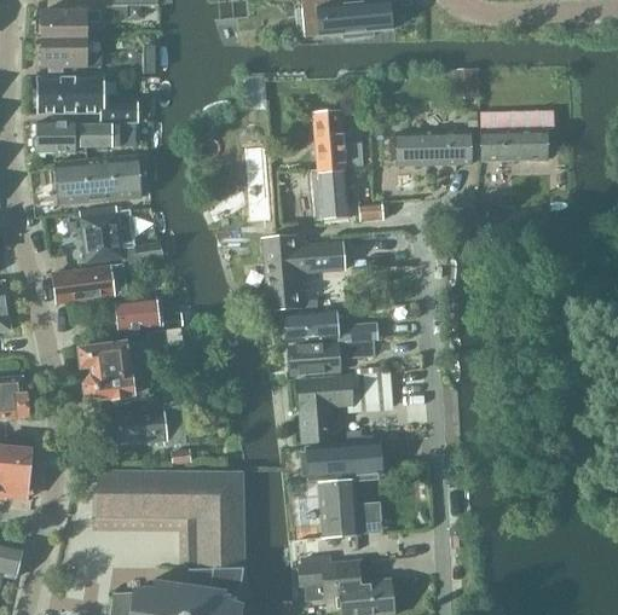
[(302,0),(304,9),(318,7),(319,24),(321,34),(345,33),(345,38),(374,35),(374,29),(392,28),(390,0),(376,0),(350,3),(350,0),(302,0)]
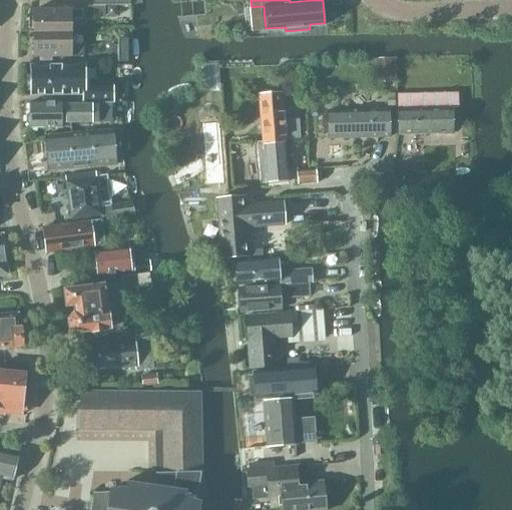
[(106,5),(95,5),(89,5),(89,14),(106,14),(106,5)]
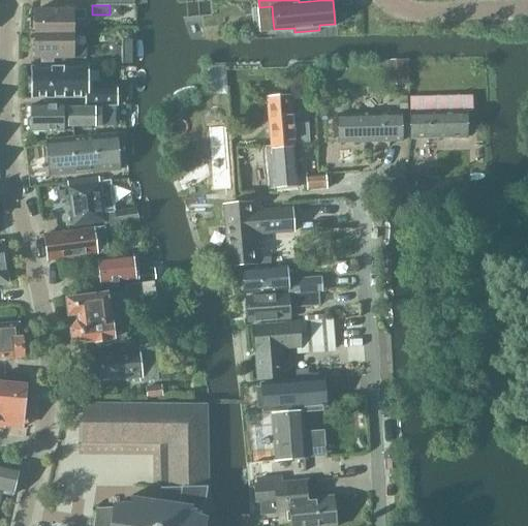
[(36,32),(74,32),(74,18),(87,18),(87,7),(35,8),(36,32)]
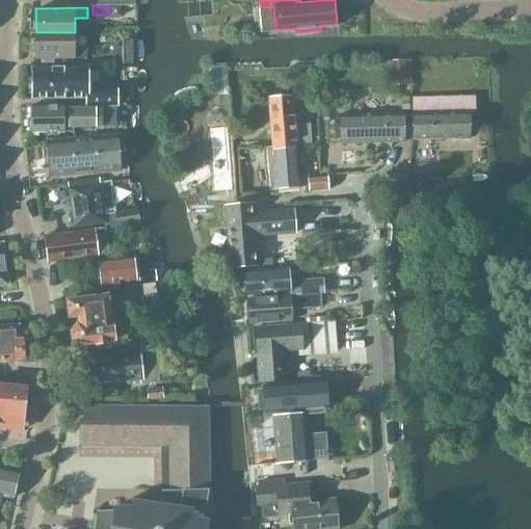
[(75,32),(36,32),(36,57),(88,57),(87,47),(75,47),(75,32)]
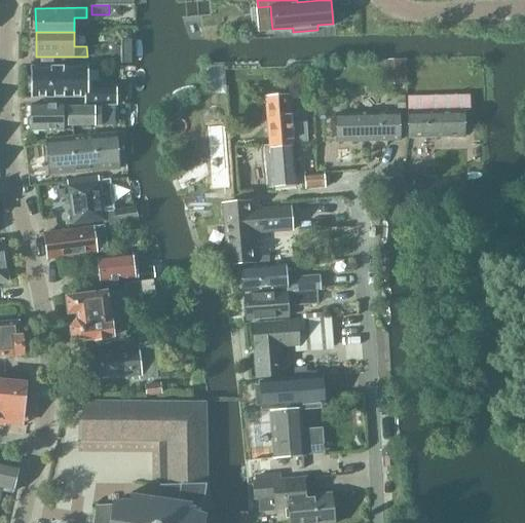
[(122,38),(122,44),(122,62),(123,61),(133,61),(133,38),(122,38)]
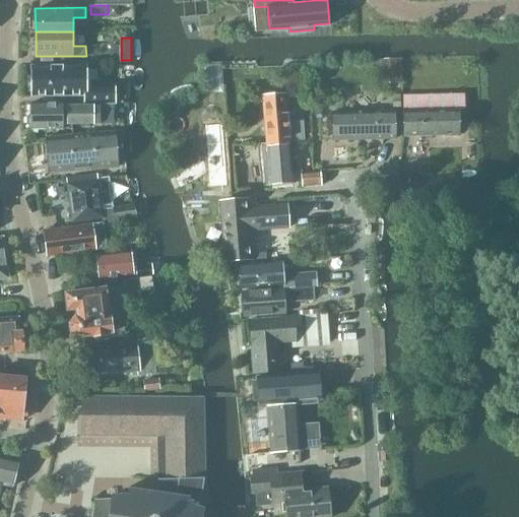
[(121,61),(121,44),(112,44),(112,61),(121,61)]
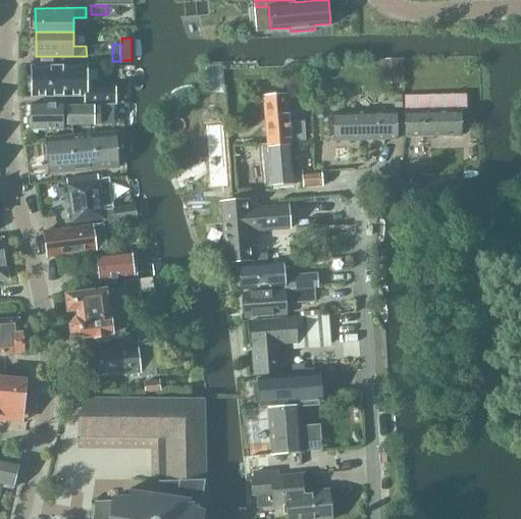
[(212,63),(213,90),(222,89),(221,63),(212,63)]
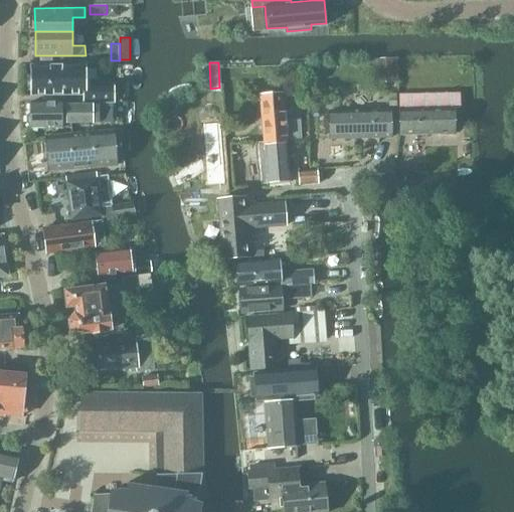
[(31,73),(31,93),(90,93),(90,100),(119,100),(119,86),(84,86),(84,64),(32,64),(32,72),(31,73)]
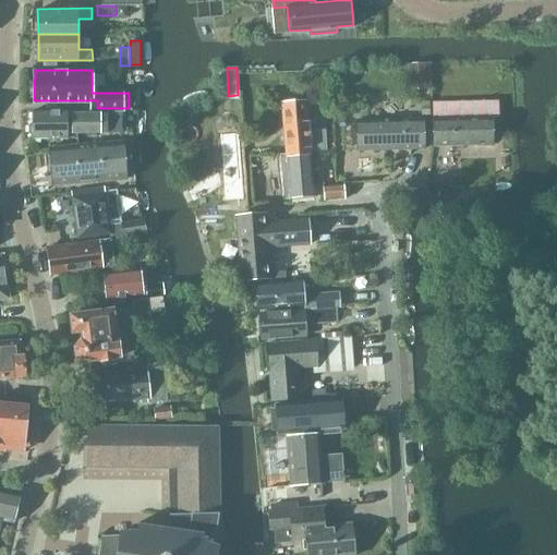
[(288,161),(313,159),(312,149),(327,149),(326,129),(310,130),(307,98),(282,100),(288,161)]
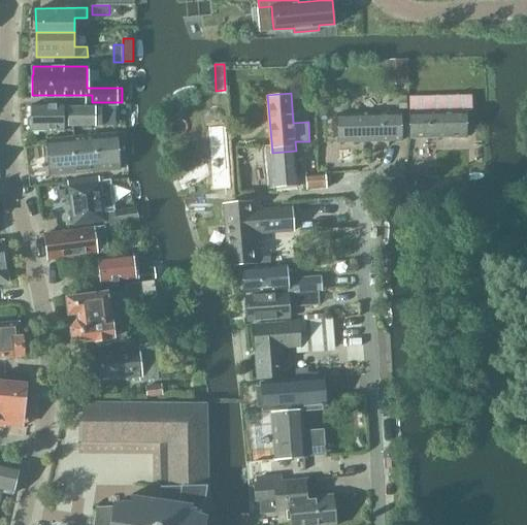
[(409,94),(409,110),(410,110),(410,136),(467,135),(467,110),(473,109),(472,93),(409,94)]
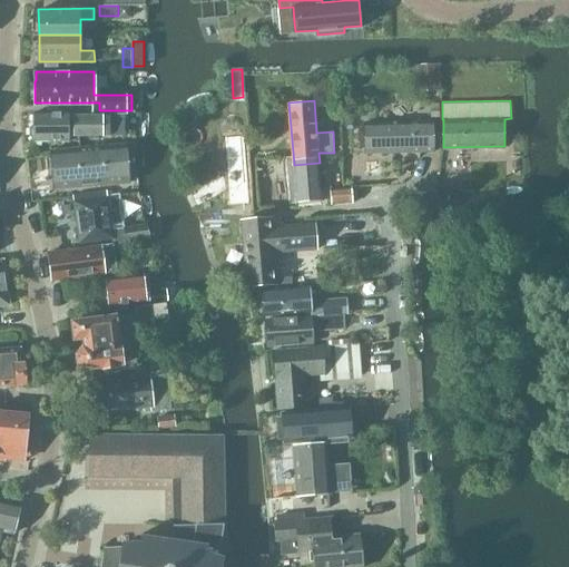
[(35,139),(70,139),(70,135),(104,135),(104,110),(35,111),(35,139)]
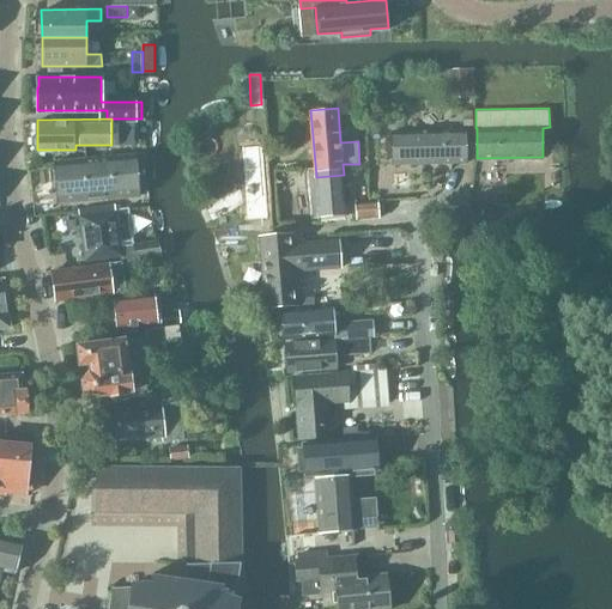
[(466,128),(393,131),(394,163),(467,162),(466,128)]
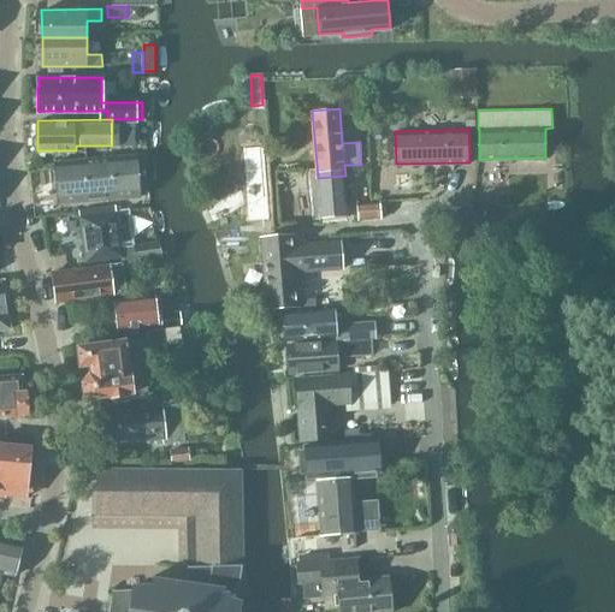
[(60,202),(141,195),(137,155),(57,161),(60,202)]
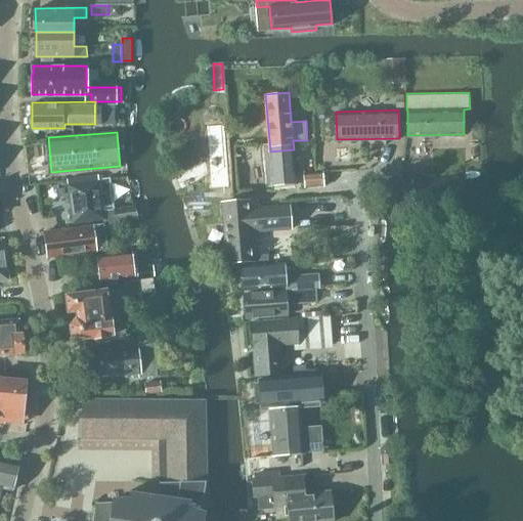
[(266,171),(271,171),(295,169),(294,149),(270,152),(270,155),(264,155),(266,171)]
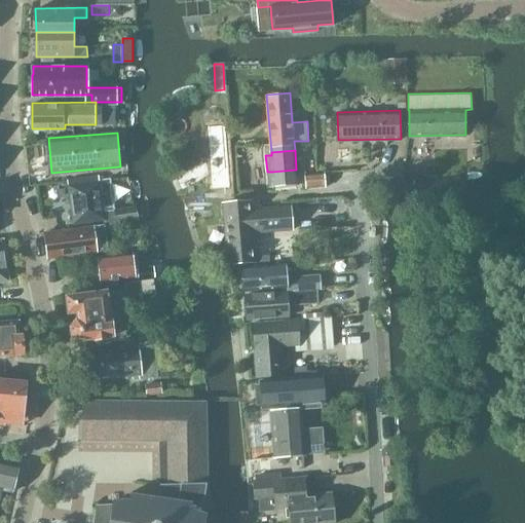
[(306,189),(327,187),(326,174),(305,176),(306,189)]
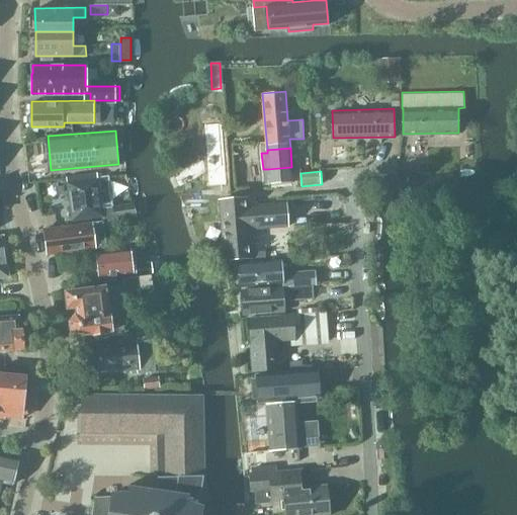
[(73,220),(104,216),(98,172),(67,176),(73,220)]
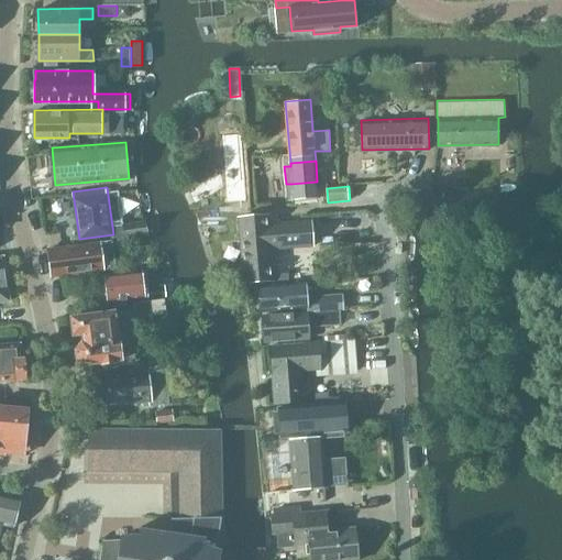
[(275,222),(272,222),(272,215),(240,216),(241,235),(244,282),(274,280),(272,243),(313,240),(311,220),(275,222)]
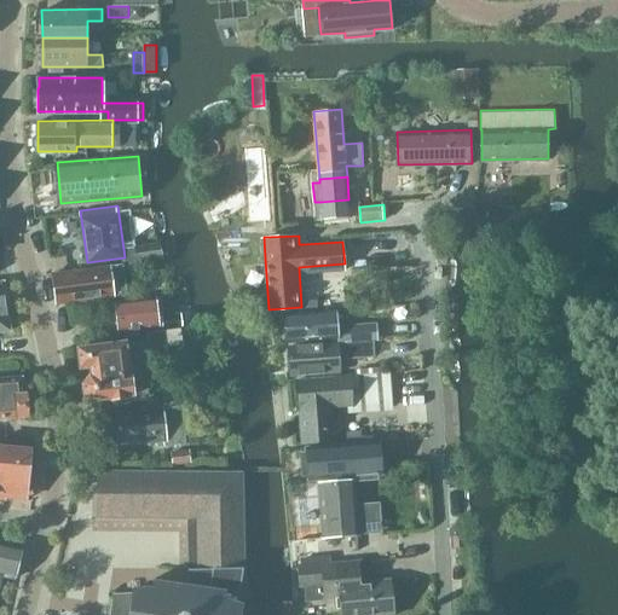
[(138,261),(163,257),(160,239),(134,244),(138,261)]
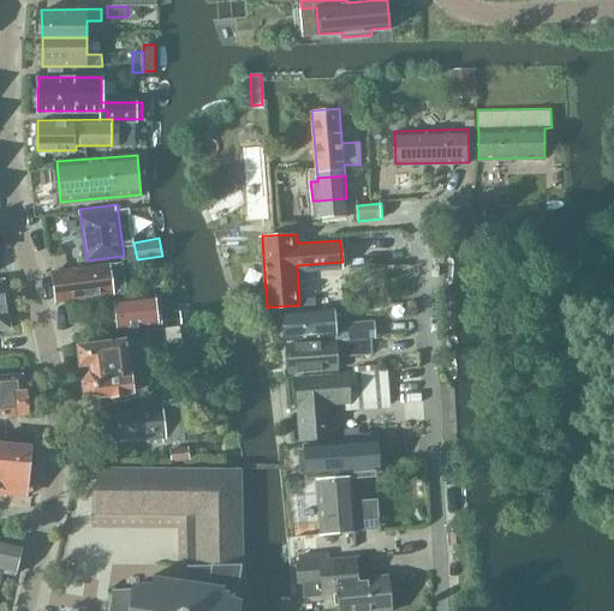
[(120,262),(53,271),(57,300),(124,292),(120,262)]
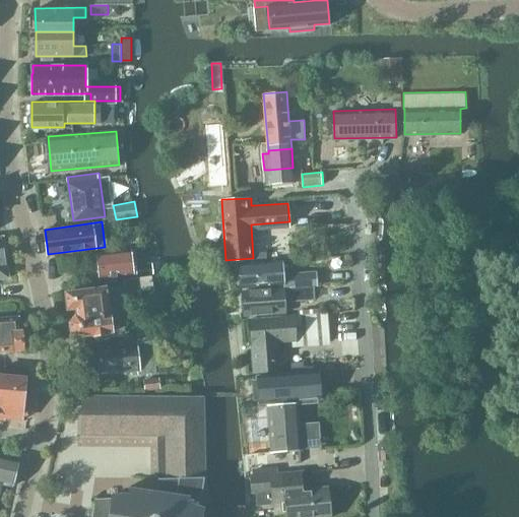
[(0,277),(9,276),(4,236),(0,236),(0,277)]
